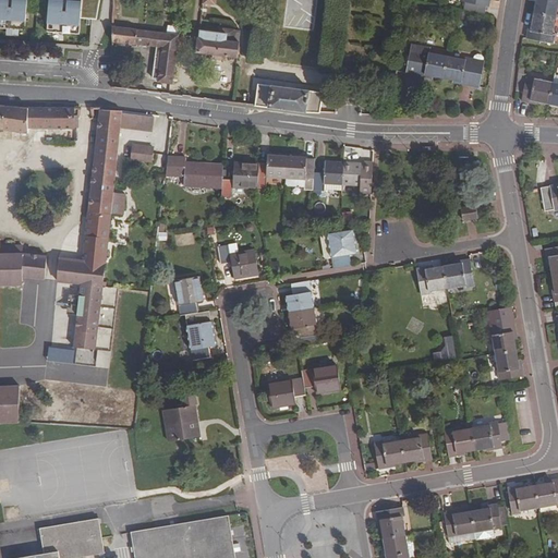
[(0,0),(0,29),(24,32),(25,0),(11,0),(11,9),(8,9),(8,0),(0,0)]
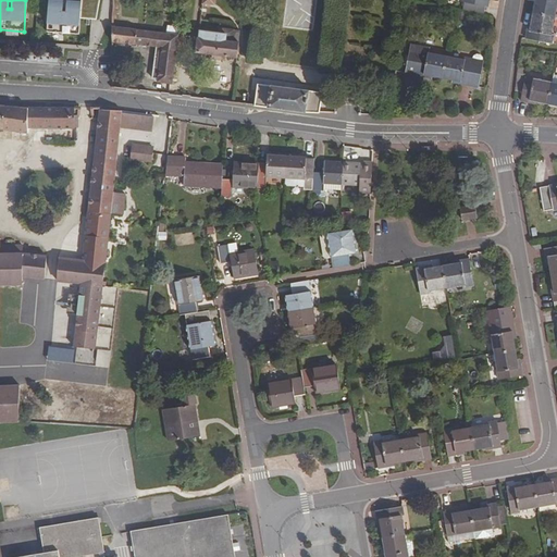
[(96,21),(98,0),(81,0),(81,3),(79,20),(96,21)]
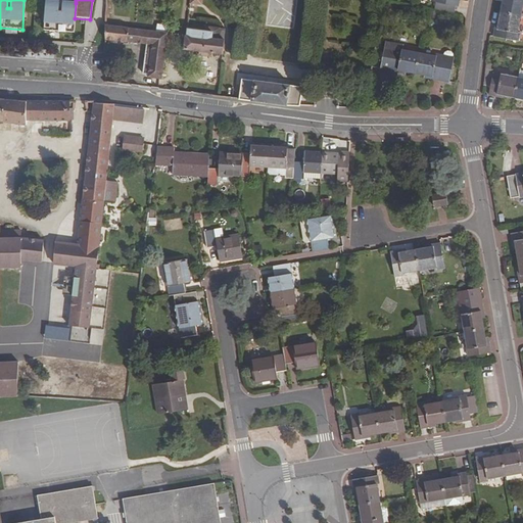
[(500,0),(497,11),(519,15),(522,0),(500,0)]
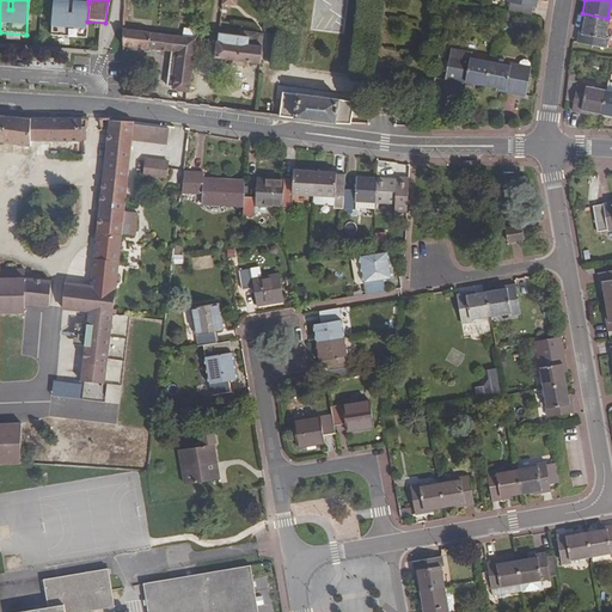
[(87,22),(89,4),(73,2),(72,14),(68,14),(68,2),(53,1),(50,36),(85,40),(87,22)]
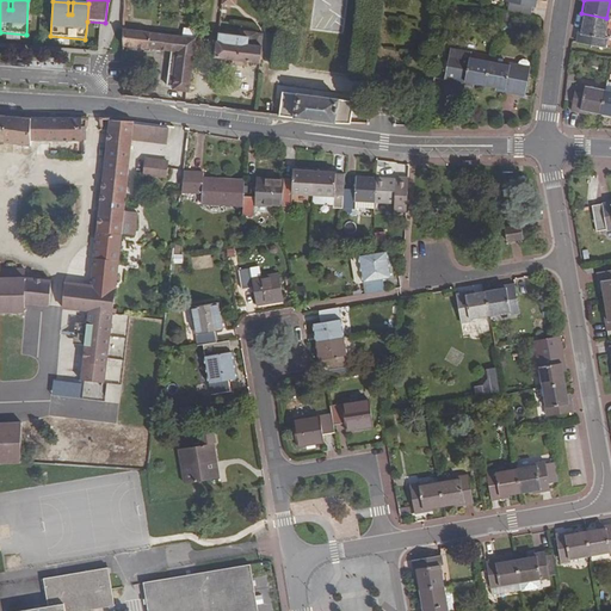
[(576,28),(574,42),(603,48),(605,37),(603,36),(606,18),(581,13),(579,28),(576,28)]
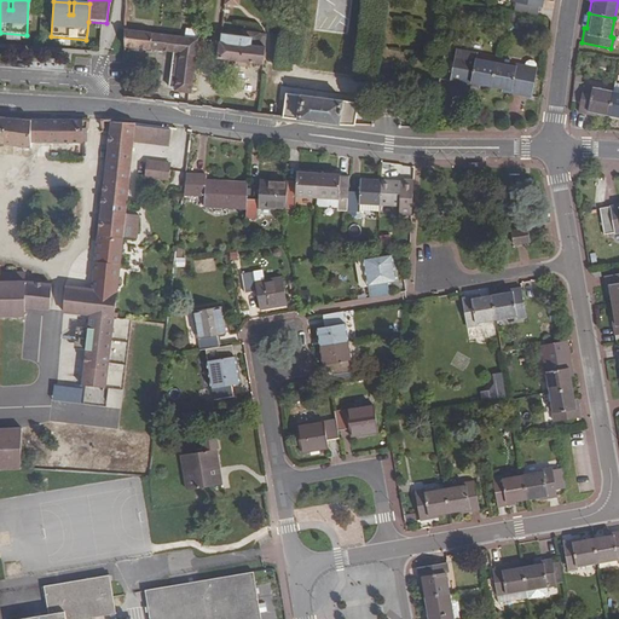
[(127,21),(127,82),(132,84),(132,62),(133,62),(133,47),(175,53),(169,86),(175,87),(177,91),(192,93),(200,39),(144,30),(144,23),(127,21)]
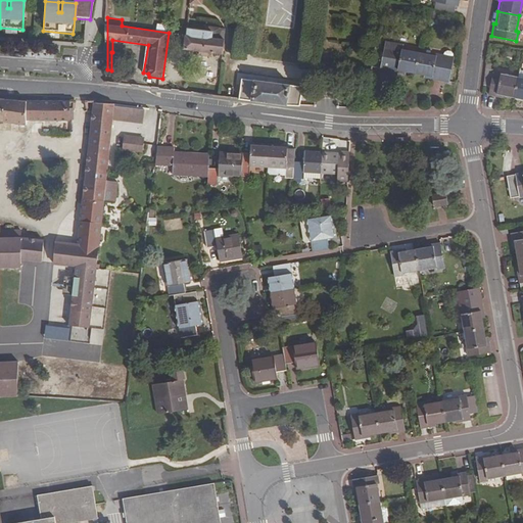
[(168,24),(157,24),(157,31),(167,32),(168,24)]
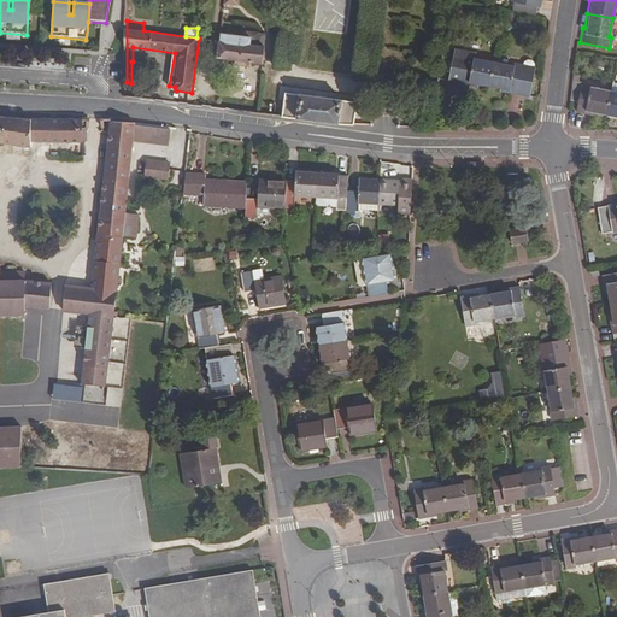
[(219,39),(216,59),(234,62),(234,66),(245,68),(245,63),(262,64),(263,47),(254,46),(256,40),(219,35),(219,39)]
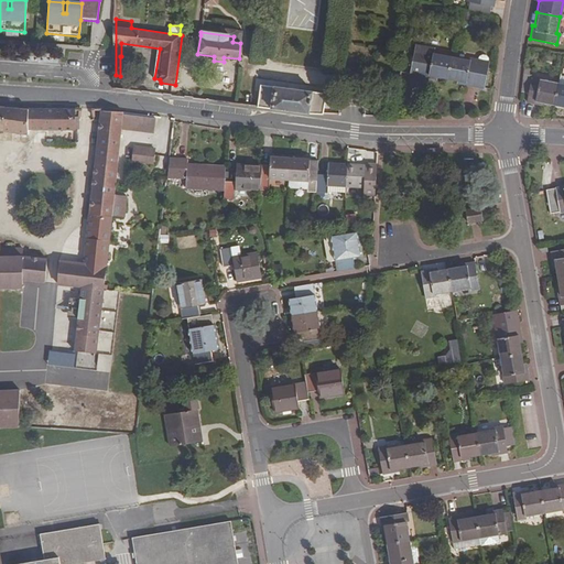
[(413,47),(409,73),(431,77),(432,75),(447,77),(452,56),(433,52),(433,51),(413,47)]
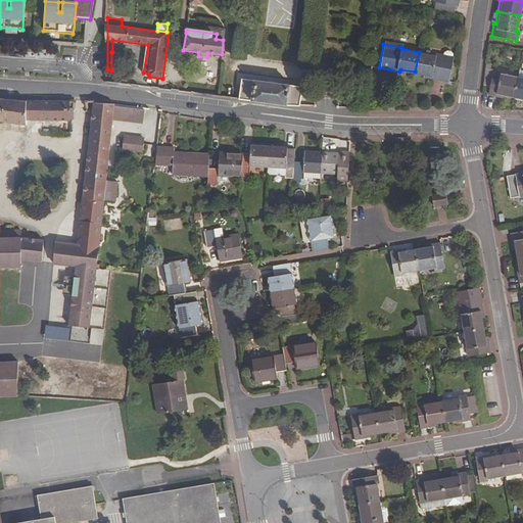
[(419,52),(415,72),(426,74),(426,77),(450,81),(456,53),(454,51),(450,50),(447,52),(447,55),(434,52),(433,55),(419,52)]
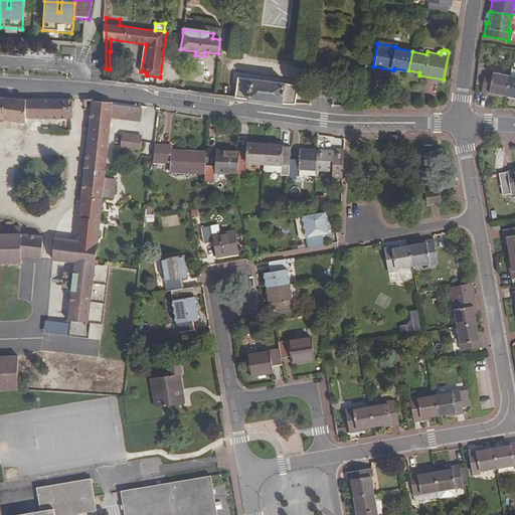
[(481,86),(484,71),(485,63),(478,61),(474,83),(481,86)]
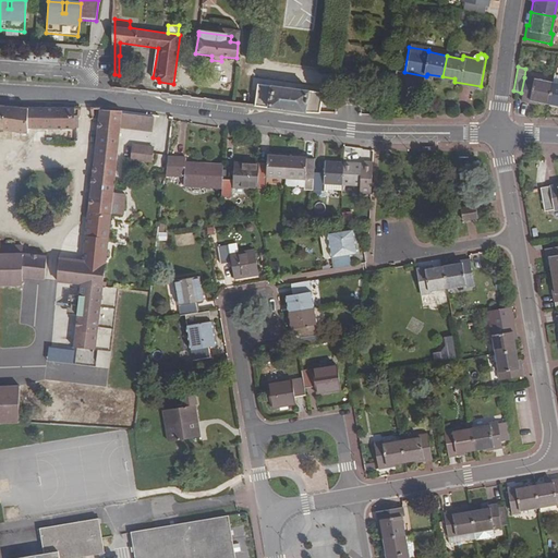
[(521,93),(520,101),(532,104),(533,101),(547,105),(552,83),(524,77),(521,93)]
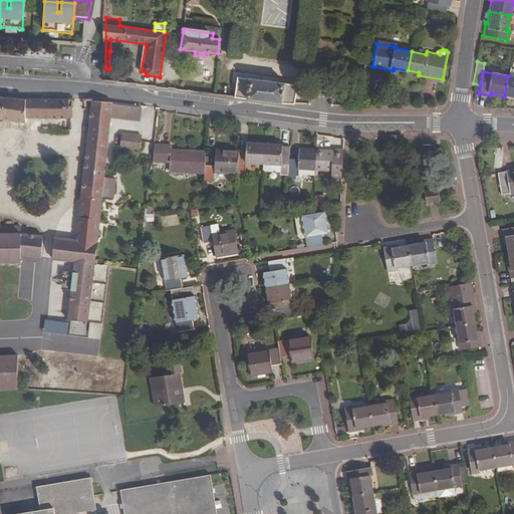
[(513,76),(508,76),(504,96),(513,98),(513,76)]
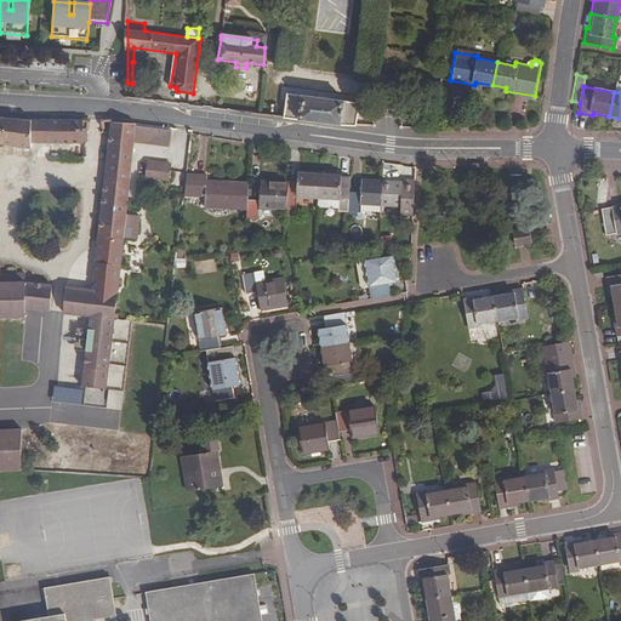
[(284,95),(281,118),(353,126),(355,103),(284,95)]
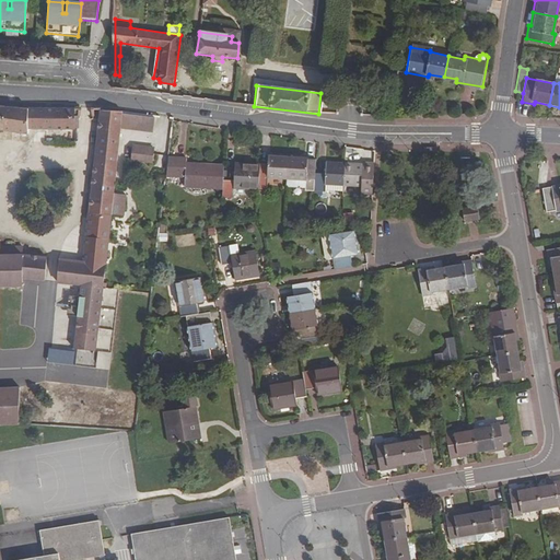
[(0,129),(27,135),(27,129),(76,129),(74,108),(28,108),(6,106),(0,105),(0,129)]
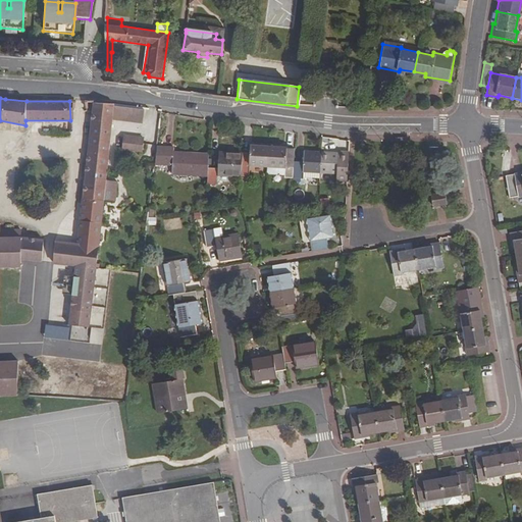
[(75,265),(69,320),(90,323),(103,200),(114,201),(116,181),(106,180),(112,118),(114,106),(114,104),(96,103),(94,103),(77,244),(56,242),(53,262),(75,265)]
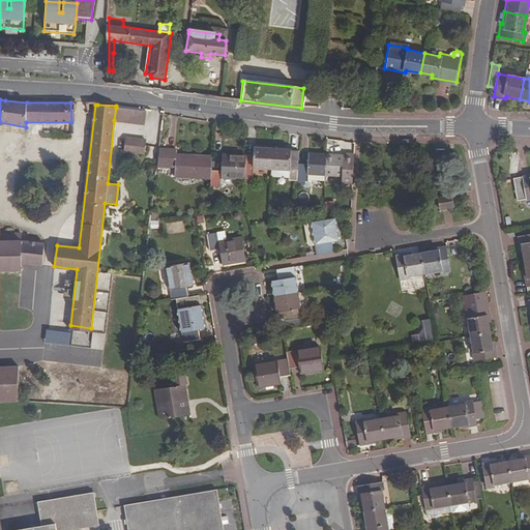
[(145,124),(146,111),(116,108),(114,120),(145,124)]
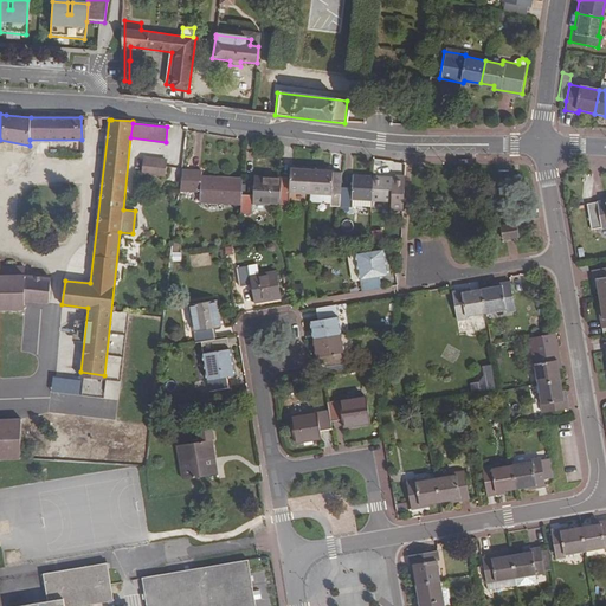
[(167,161),(143,159),(142,173),(166,175),(167,161)]
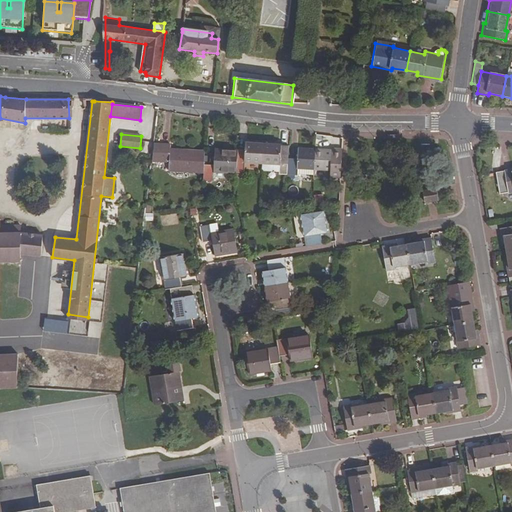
[(245,162),(262,163),(263,143),(245,142),(245,149),(238,148),(238,149),(236,173),(236,178),(244,178),(245,162)]
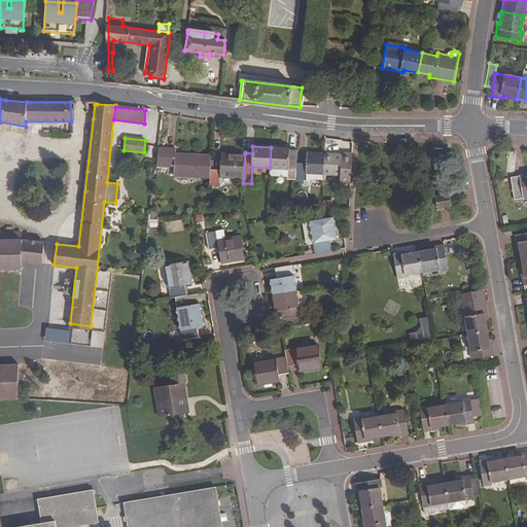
[(271,147),(270,168),(288,169),(287,177),(287,179),(295,180),(296,163),(297,155),(297,149),(289,149),(271,147)]
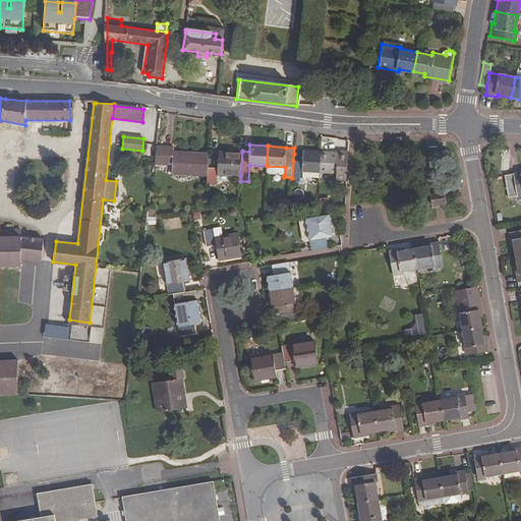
[(208,167),(209,154),(189,153),(189,156),(173,155),(174,152),(174,147),(157,147),(155,164),(172,165),(171,173),(208,176),(208,167)]
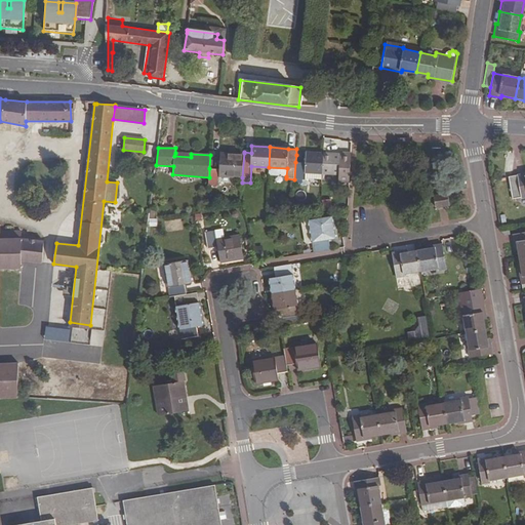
[(242,177),(244,153),(220,152),(219,169),(209,168),(209,177),(208,186),(218,187),(219,176),(242,177)]
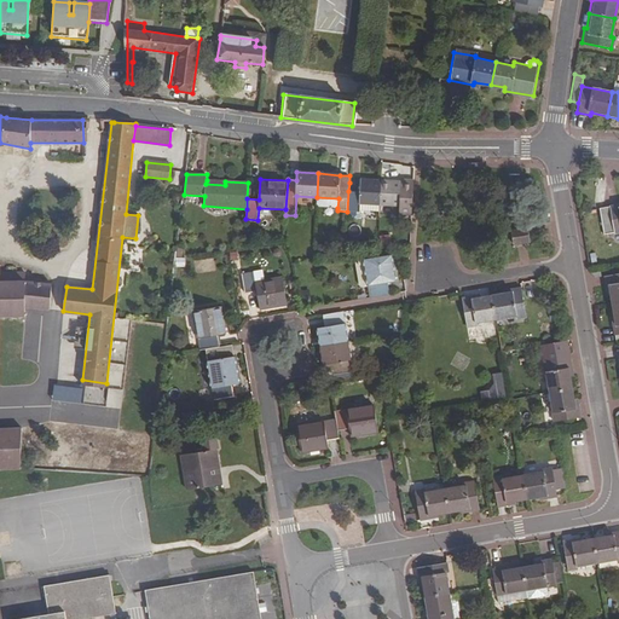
[(381,181),(360,180),(360,192),(348,191),(347,212),(359,212),(359,210),(360,203),(380,204),(381,181)]
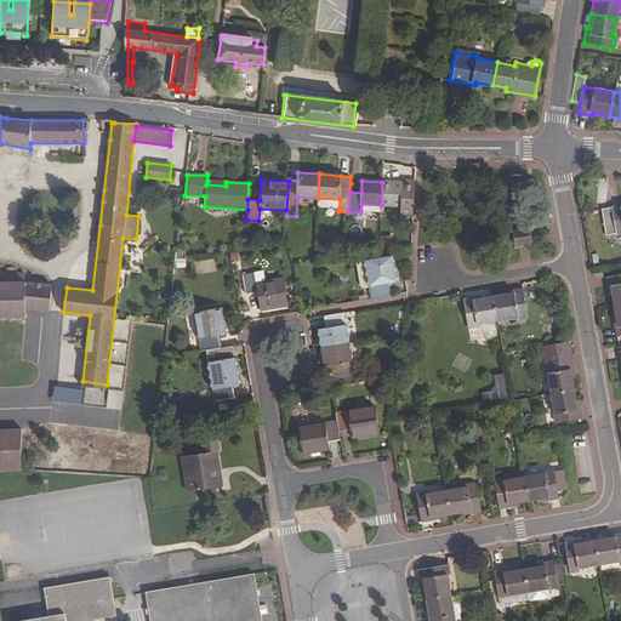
[(403,181),(402,183),(382,182),(381,205),(400,206),(400,215),(414,216),(415,181),(403,181)]
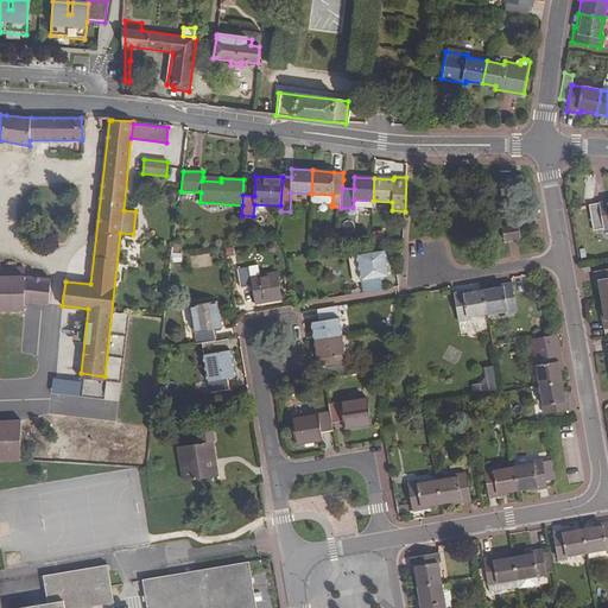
[(331,204),(333,195),(311,194),(311,201),(314,203),(331,204)]
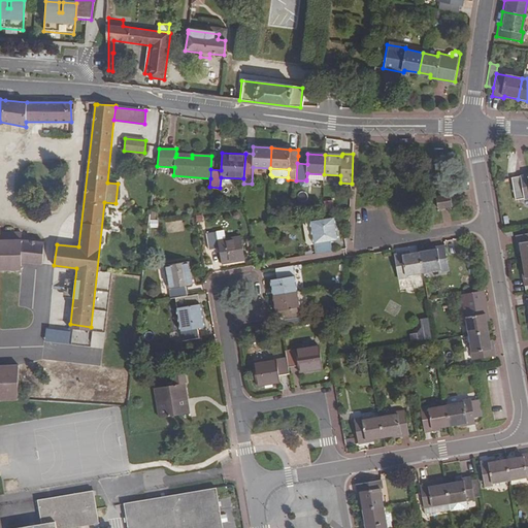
[(527,174),(512,177),(516,200),(527,197),(527,174)]
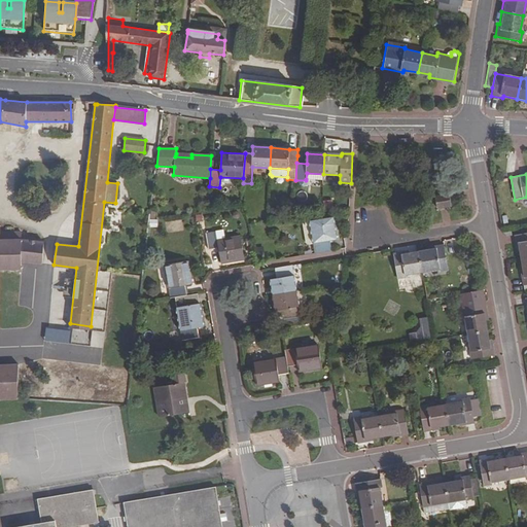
[(442,200),(441,207),(455,209),(456,202),(442,200)]
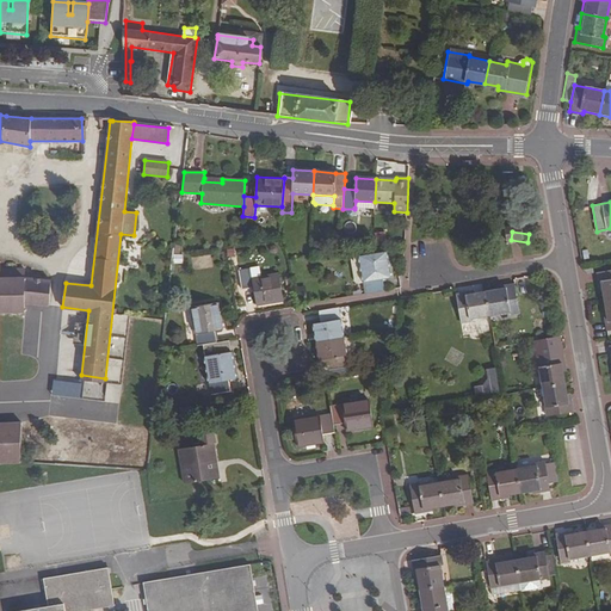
[(364,283),(366,294),(374,292),(386,290),(383,278),(390,277),(386,251),(359,255),(364,283)]
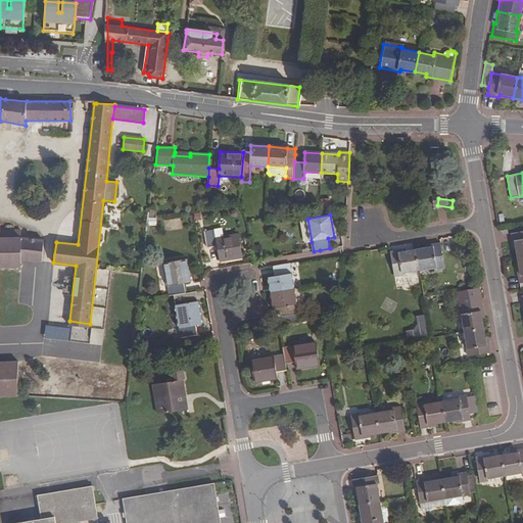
[(306,243),(312,242),(307,219),(302,220),(300,223),(303,241),(306,243)]
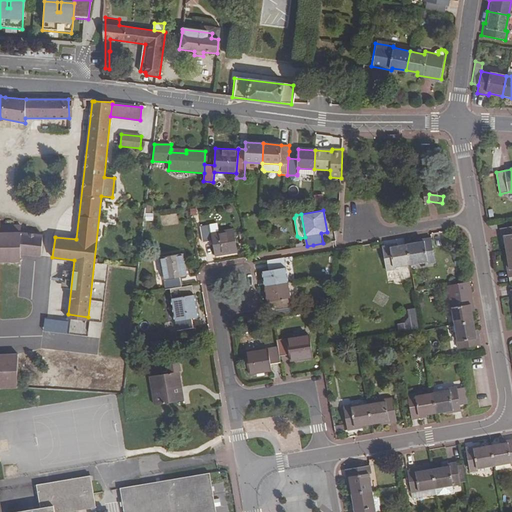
[(488,223),(489,227),(491,229),(492,230),(495,229),(498,229),(496,221),(488,223)]
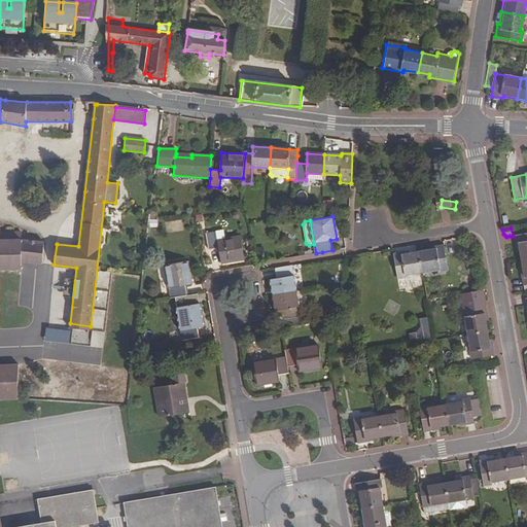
[(225,239),(224,231),(206,233),(208,250),(219,248),(221,262),(244,259),(241,236),(225,239)]
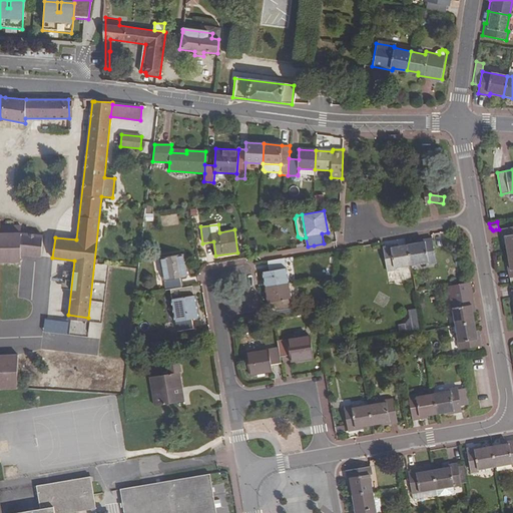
[(0,261),(21,262),(21,254),(20,254),(21,233),(21,227),(0,226),(0,261)]
